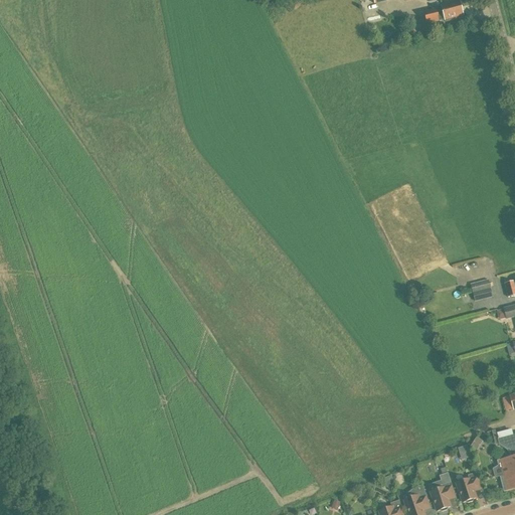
[(464,15),(460,2),(442,6),(442,7),(436,9),(436,8),(423,11),(426,25),(439,22),(445,20),(446,22),(456,19),(455,18),(464,15)]
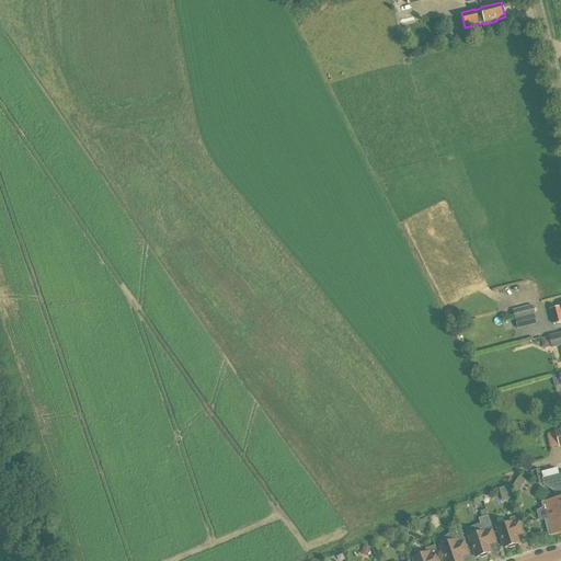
[(517,329),(537,324),(531,305),(512,310),(517,329)]
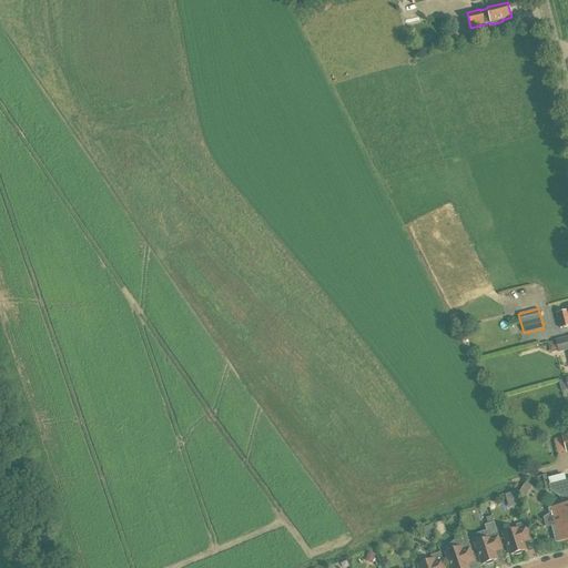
[(567,310),(556,313),(559,328),(567,325),(567,310)]
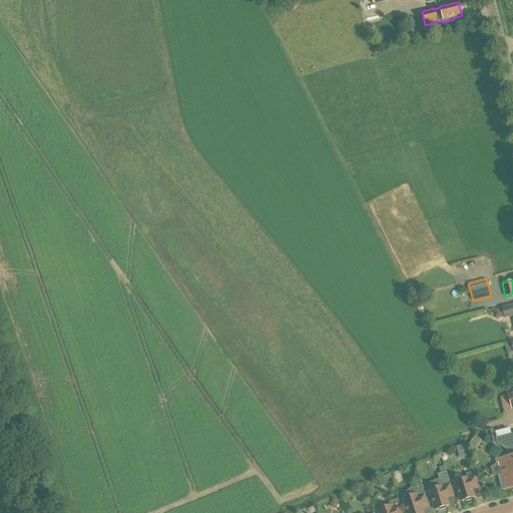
[(512,304),(501,307),(501,308),(504,318),(504,319),(512,316),(512,304)]
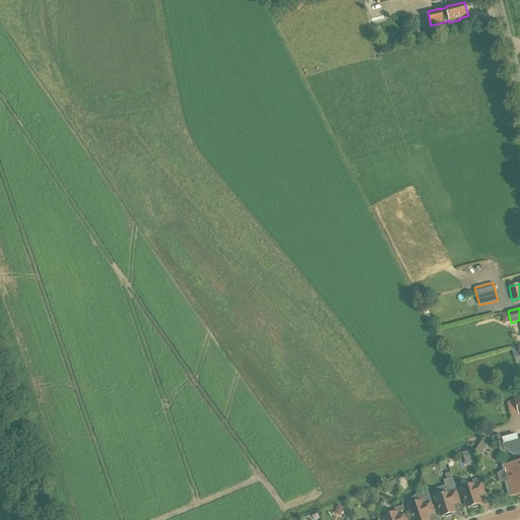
[(518,415),(519,414),(519,397),(514,399),(515,401),(507,403),(511,415),(518,413),(518,415)]
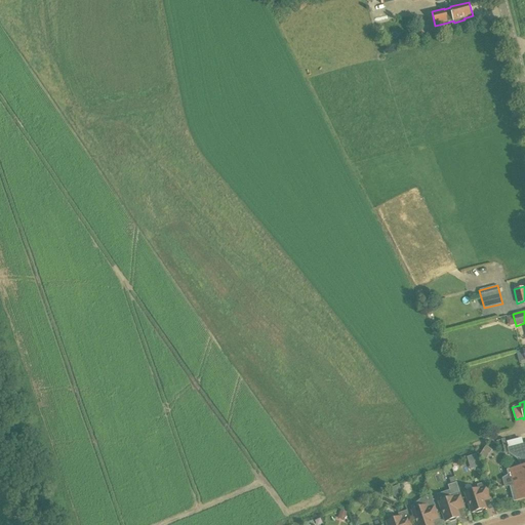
[(524,442),(523,444),(521,438),(507,442),(508,447),(507,448),(509,453),(518,458),(519,458),(521,466),(506,470),(509,479),(510,478),(512,484),(509,485),(513,501),(524,497),(524,442)]
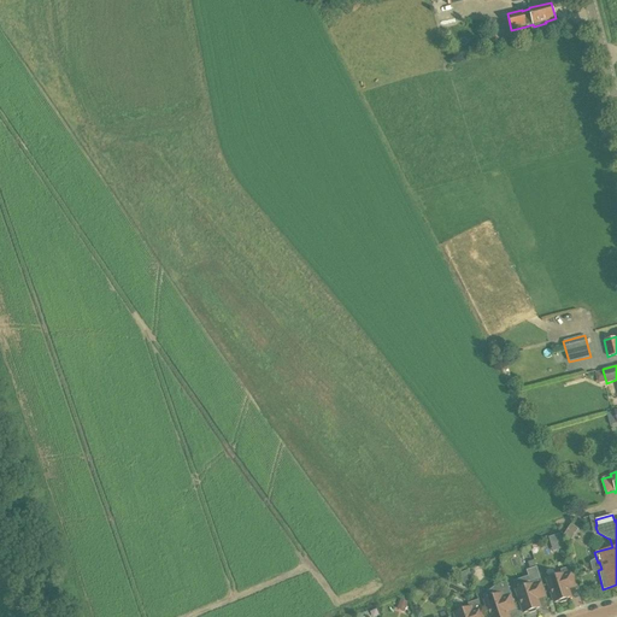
[(576,539),(585,528),(576,522),(568,533),(576,539)]
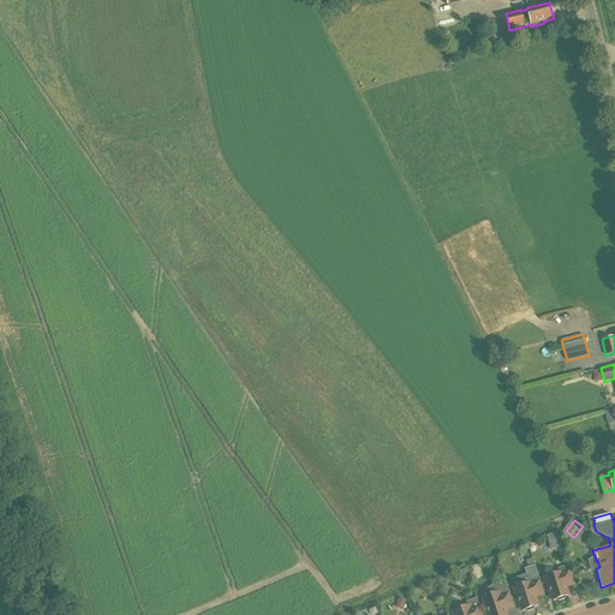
[(521,610),(525,610),(527,611),(533,609),(536,607),(538,605),(536,598),(542,596),(539,591),(543,590),(535,565),(525,568),(530,583),(514,587),(521,610)]
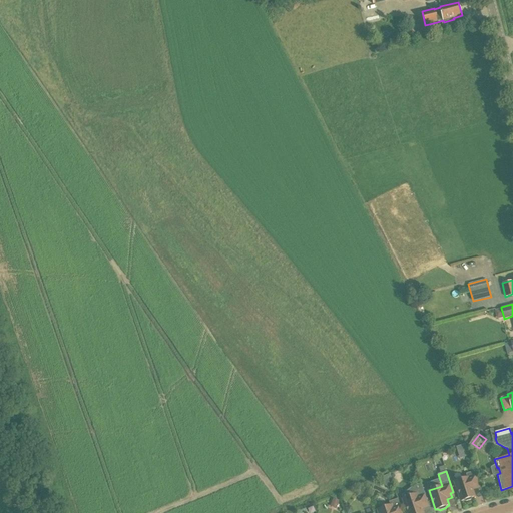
[(466,501),(471,500),(473,497),(474,496),(472,490),(478,489),(476,484),(479,483),(475,471),(466,474),(467,477),(455,482),(461,501),(463,500),(466,501)]
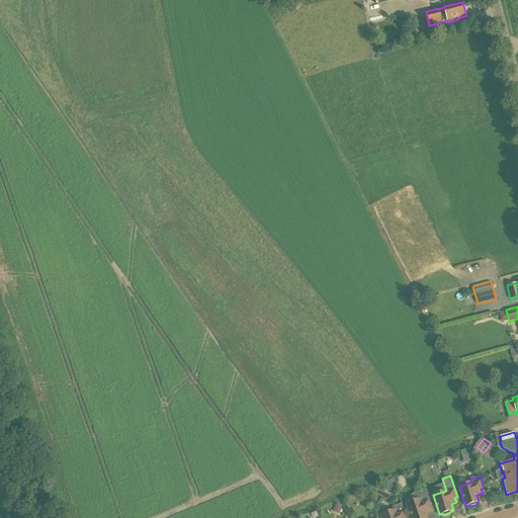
[(426,517),(426,514),(433,512),(427,493),(425,489),(417,491),(406,500),(407,503),(411,517),(426,517)]
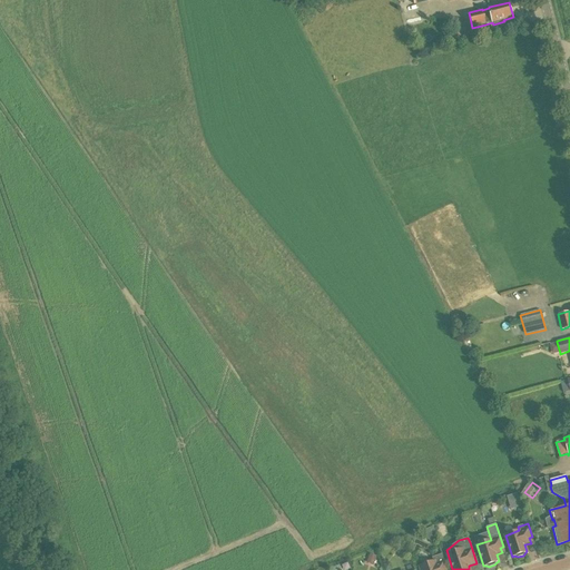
[(370,553),(367,562),(374,566),(377,557),(370,553)]
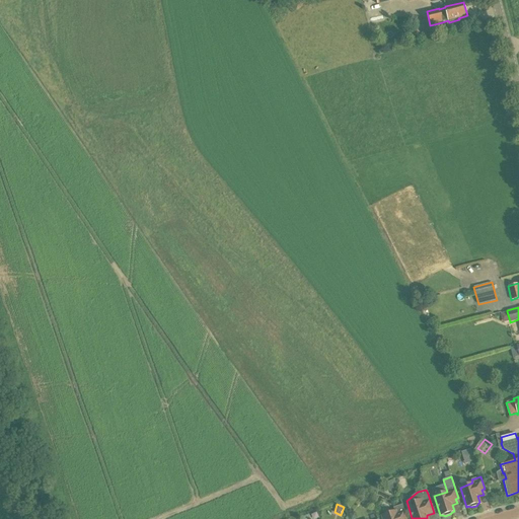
[(406,518),(402,505),(393,508),(395,511),(382,515),(383,518),(406,518)]
